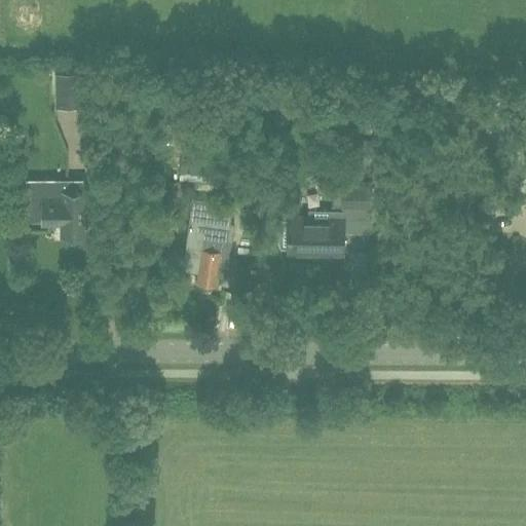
[(92,74),(57,73),(55,106),(80,107),(81,103),(90,104),(92,74)]
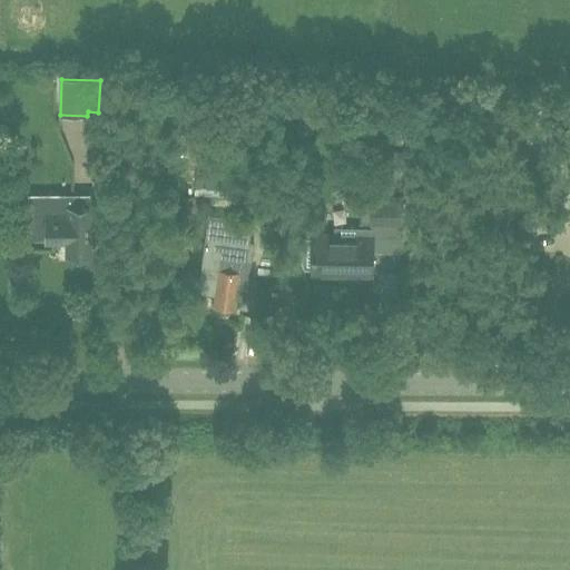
[(217,172),(198,170),(197,195),(228,197),(229,183),(216,183),(217,172)]
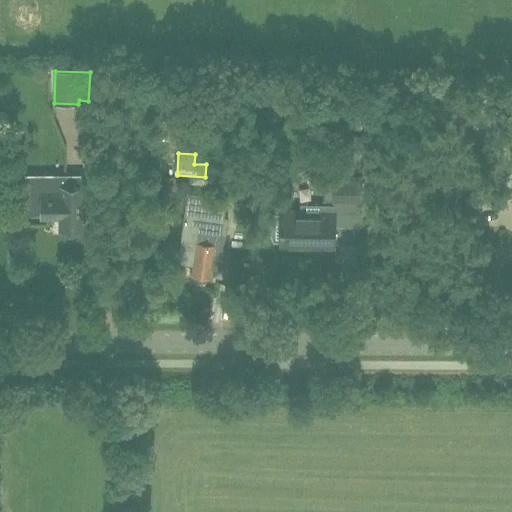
[(43,187),(43,173),(25,173),(24,215),(41,215),(41,217),(59,217),(59,229),(85,229),(86,188),(81,188),(81,179),(60,179),(60,187),(43,187)]
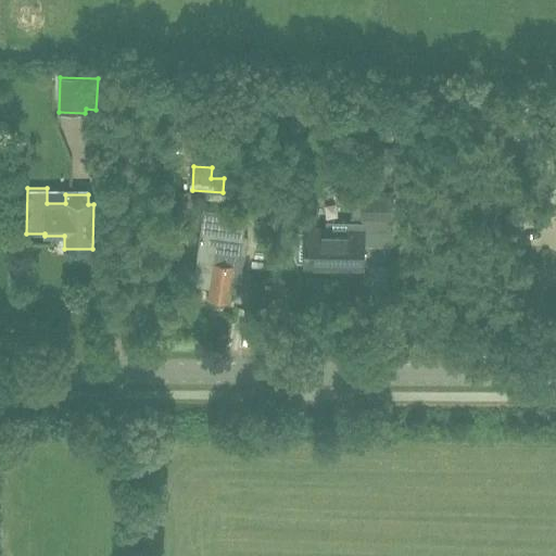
[(393,192),(363,192),(362,218),(392,218),(393,192)]
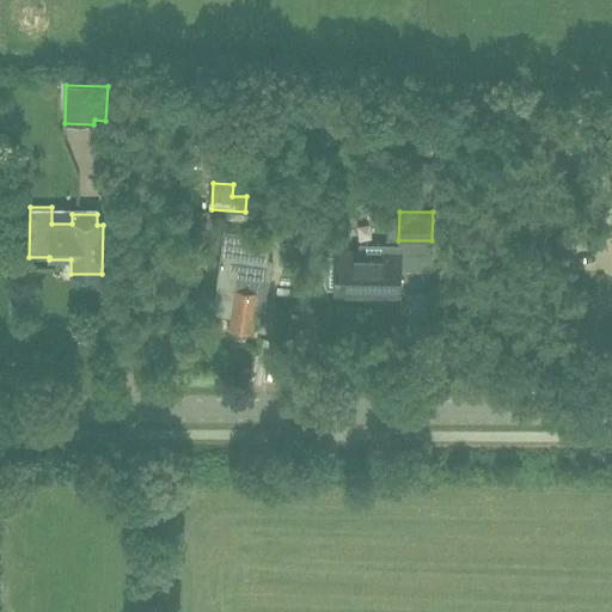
[(215,295),(234,298),(230,330),(251,332),(254,319),(263,320),(271,259),(268,259),(270,237),(225,230),(215,295)]
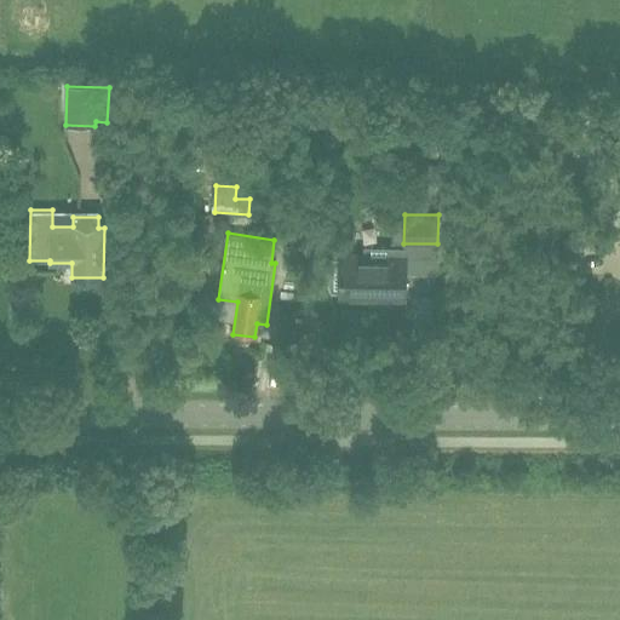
[(339,254),(339,297),(405,298),(406,248),(365,247),(365,256),(339,254)]
